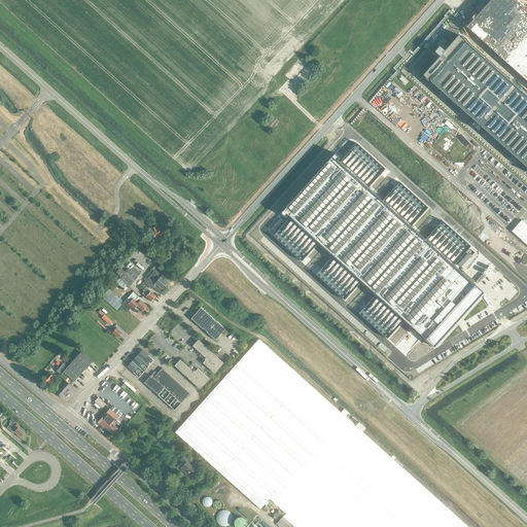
[(498,0),(476,25),(526,71),(526,15),(510,0),(498,0)]
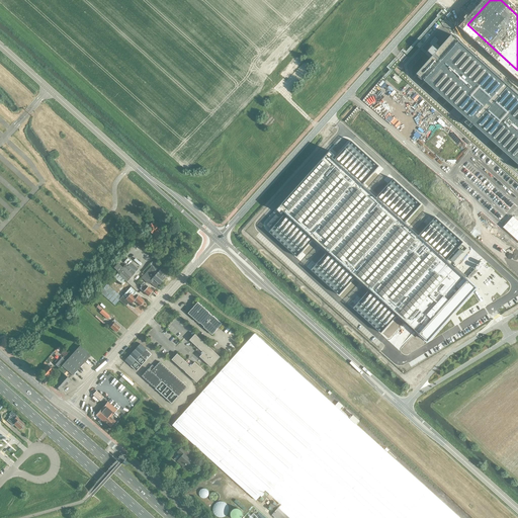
[(433,56),(417,74),(517,164),(517,94),(451,34),(440,48),(436,44),(433,47),(433,46),(428,52),(433,56)]
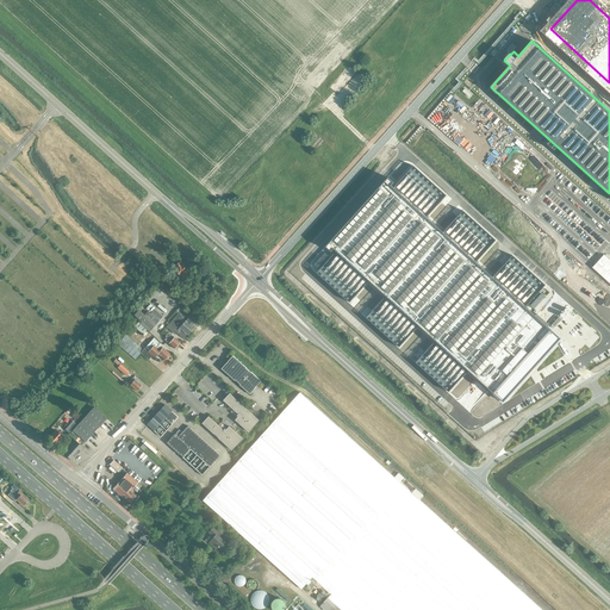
[(542,322),(526,307),(546,285),(512,255),(493,278),(477,262),(496,241),(464,211),(443,232),(427,217),(447,195),(414,166),(394,188),(392,186),(394,184),(388,178),(327,247),(332,253),(335,249),(336,251),(317,273),(349,303),(369,281),(386,296),(366,318),(399,347),(419,325),(436,341),(416,362),(449,392),(468,371),(484,384),(504,402),(529,373),(529,372),(534,367),(535,367),(561,338),(542,322)]
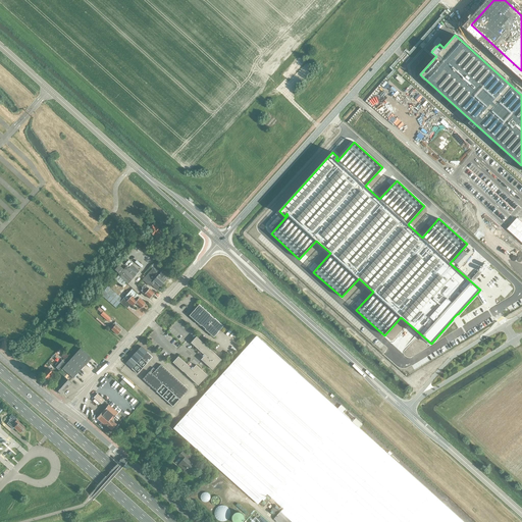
[(1,173),(0,173),(0,201),(14,185),(1,173)]
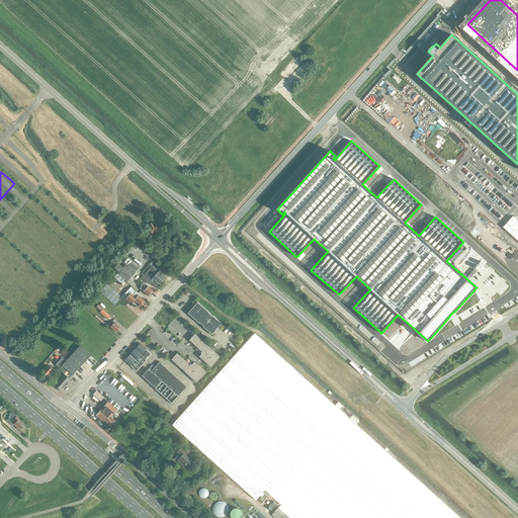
[(276,214),(266,225),(269,228),(279,218),(276,214)]
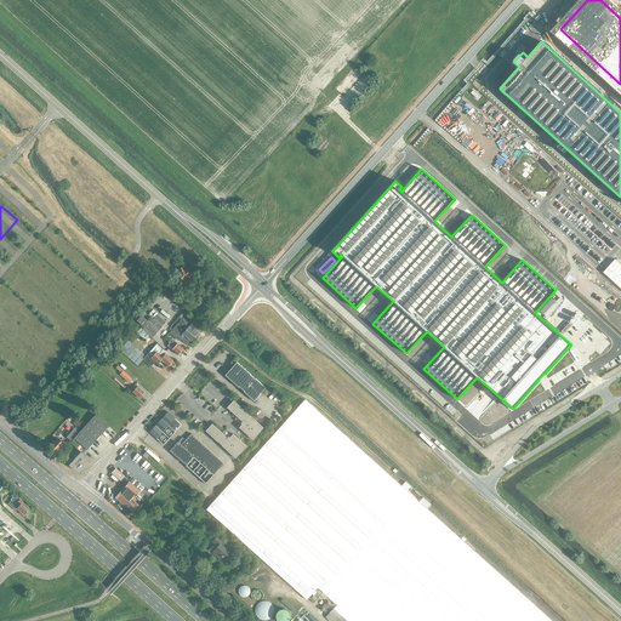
[(177,268),(180,271),(176,274),(182,279),(188,272),(182,267),(181,269),(178,267),(177,268)]
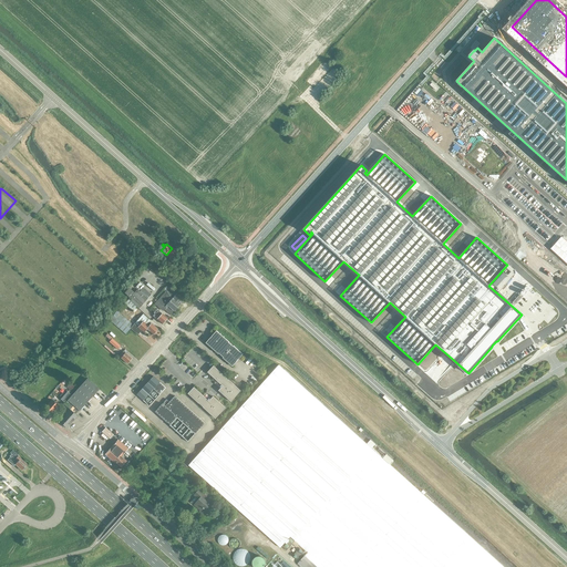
[(172,248),(166,255),(171,259),(175,255),(176,256),(178,254),(182,257),(185,253),(179,248),(177,250),(174,248),(173,249),(172,248)]
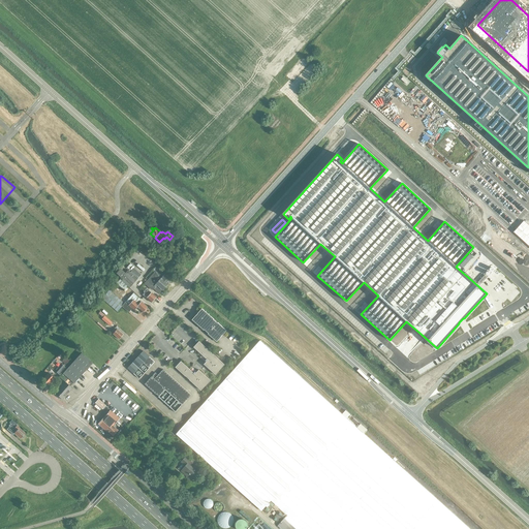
[(460,266),(463,269),(472,257),(469,254),(460,266)]
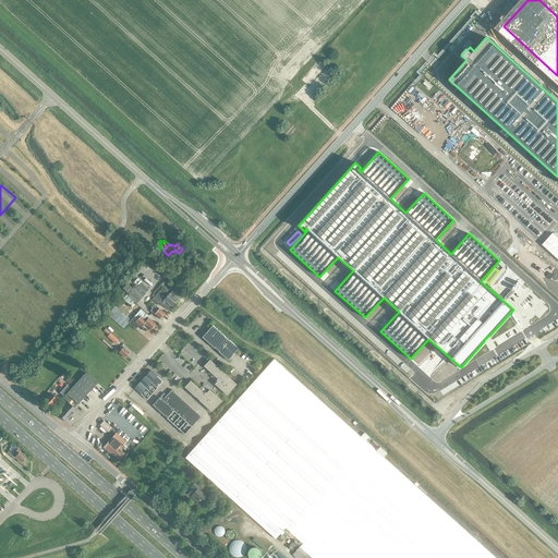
[(131,286),(130,286),(124,292),(136,304),(145,294),(145,293),(137,287),(135,286),(135,284),(133,282),(131,286)]
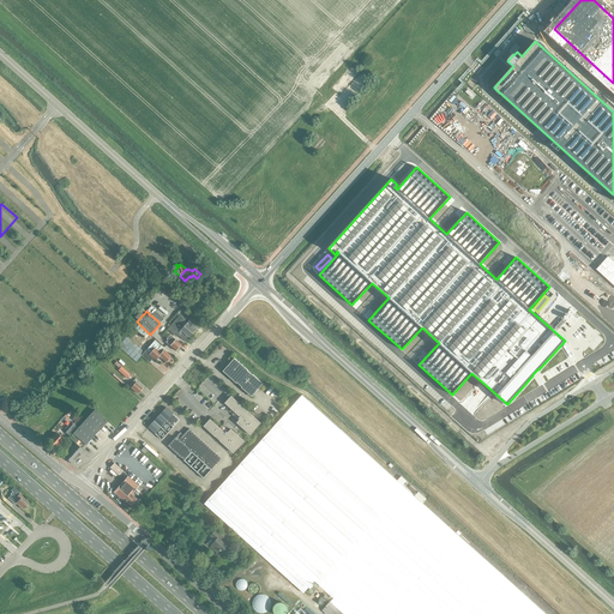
[(155,311),(151,315),(160,323),(163,318),(155,311)]
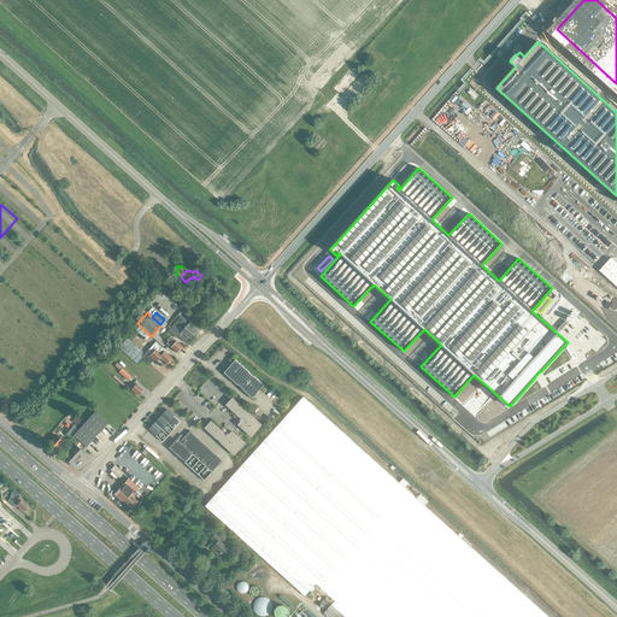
[(182,316),(177,321),(193,335),(195,331),(200,327),(192,319),(189,323),(182,316)]
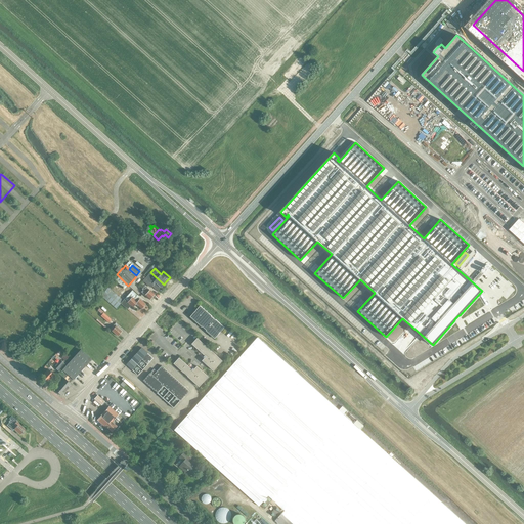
[(164,285),(150,272),(143,280),(149,286),(149,287),(151,285),(158,291),(161,287),(161,288),(164,285)]
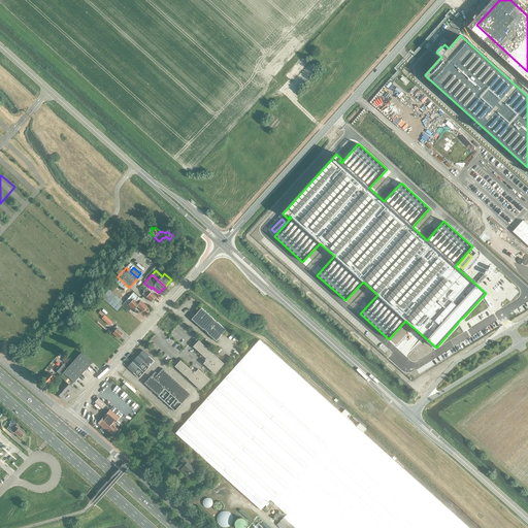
[(479,285),(486,276),(484,274),(476,282),(479,285)]
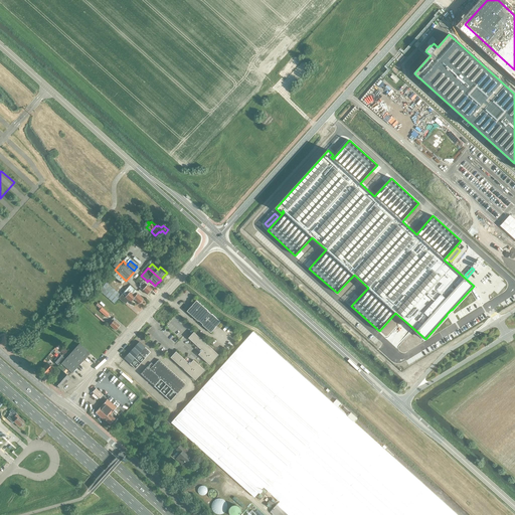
[(121,282),(124,279),(115,270),(112,273),(115,275),(114,276),(121,282)]
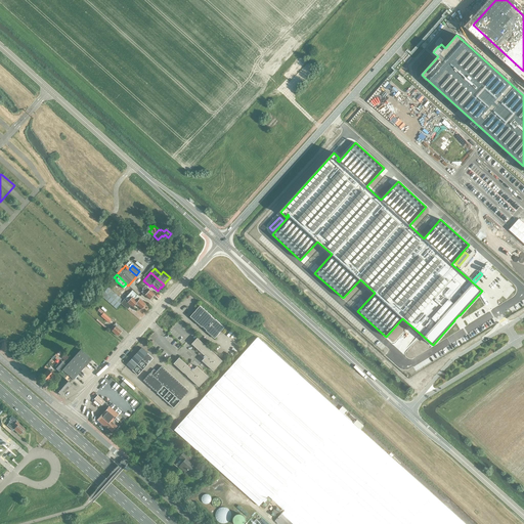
[(143,294),(149,300),(155,294),(147,288),(145,286),(140,291),(143,293),(143,294)]
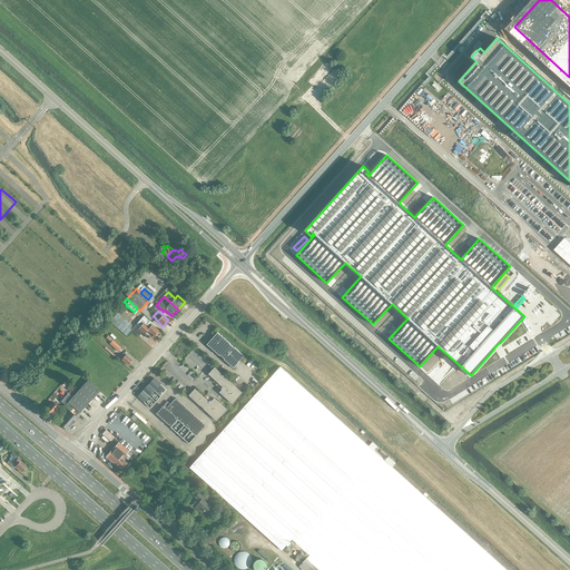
[(144,316),(134,327),(118,313),(110,322),(126,335),(131,330),(136,334),(139,336),(143,332),(145,334),(147,331),(154,336),(158,331),(153,325),(150,324),(151,322),(144,316)]
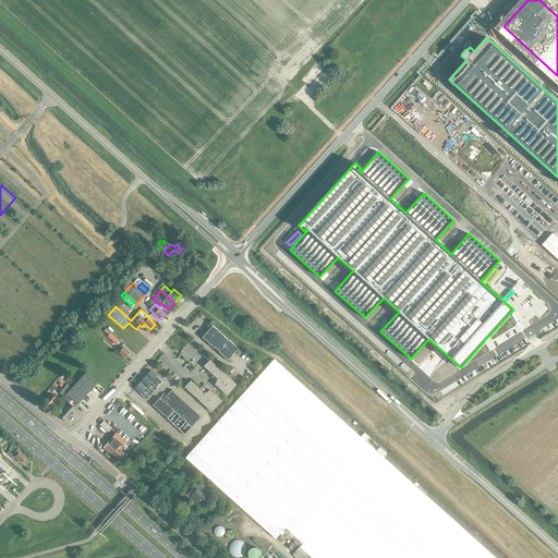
[(557,319),(548,325),(550,330),(557,326),(557,319)]
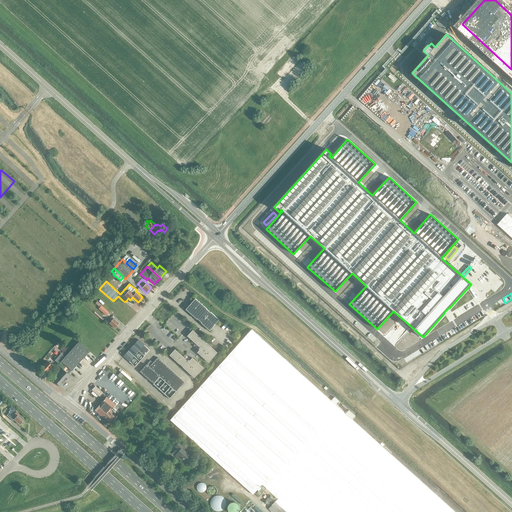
[(210,331),(219,320),(211,312),(210,313),(206,309),(207,309),(196,299),(186,310),(197,320),(198,319),(201,323),(210,331)]
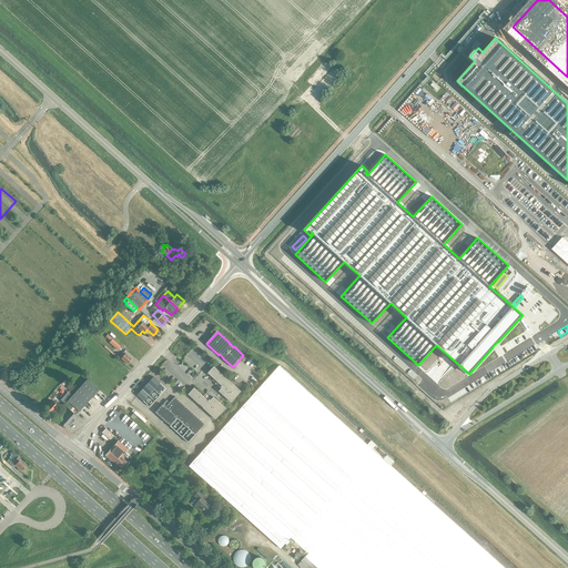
[(118,350),(121,346),(112,340),(109,343),(118,350)]
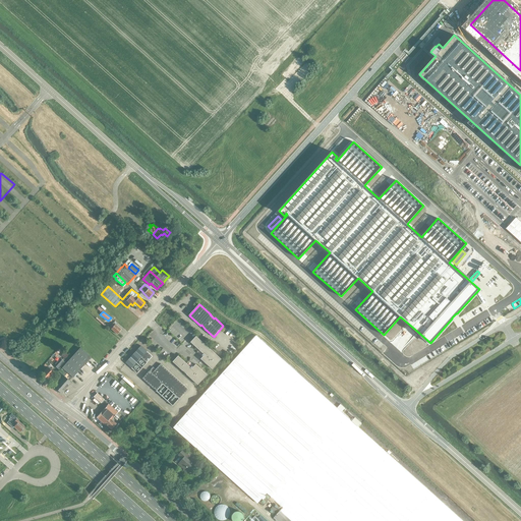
[(485,321),(488,327),(494,324),(491,317),(485,321)]
